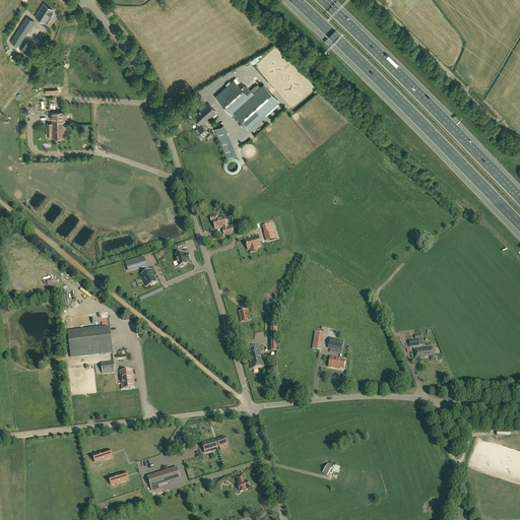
[(43,3),(35,16),(45,23),(49,16),(50,17),(53,12),(52,12),(53,10),(43,3)]
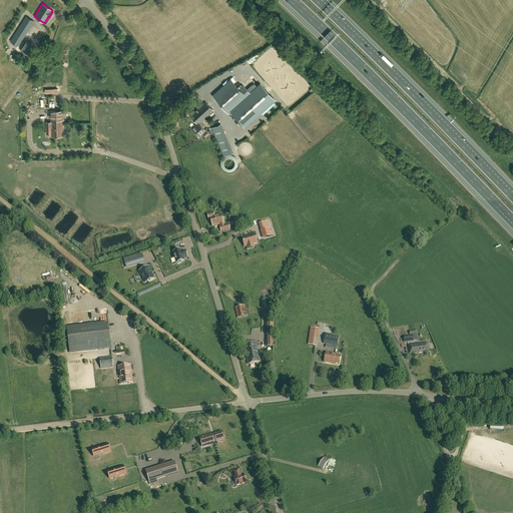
[(10,41),(18,46),(34,21),(26,16),(10,41)]
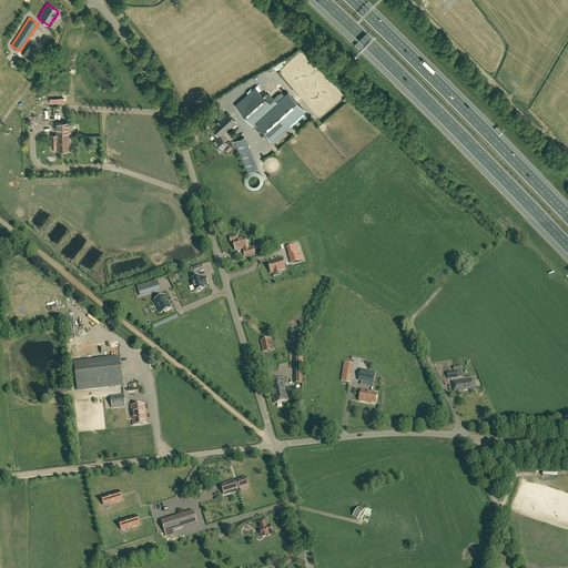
[(24,56),(33,60),(38,51),(29,47),(24,56)]
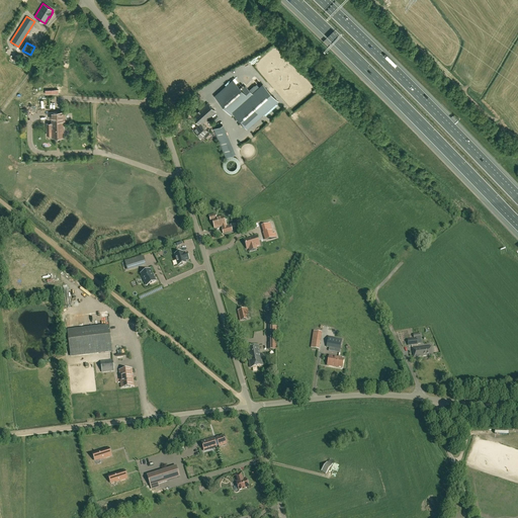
[(259,55),(253,62),(257,66),(263,58),(259,55)]
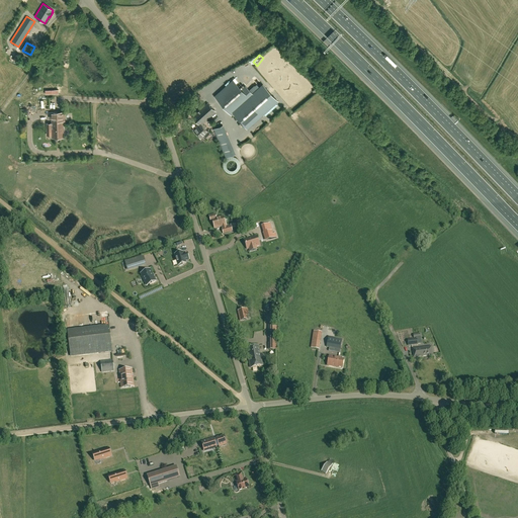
[(263,85),(253,94),(246,86),(242,90),(233,80),(214,96),(232,115),(234,113),(248,128),(277,101),(263,85)]
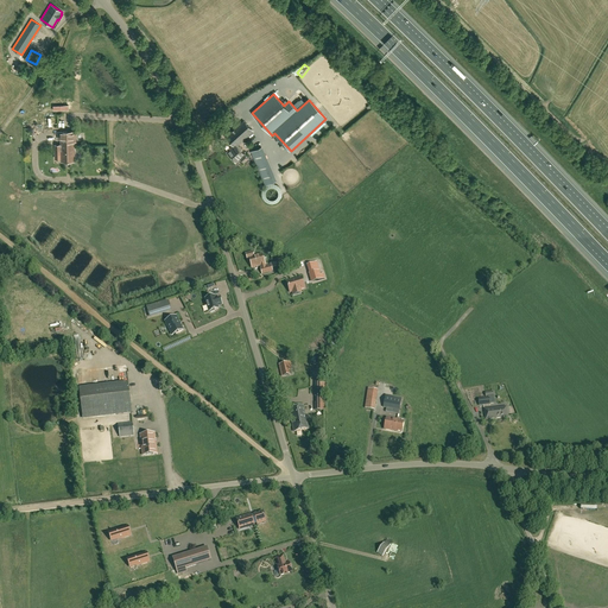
[(500,113),(502,112),(492,99),(489,101),(500,113)]
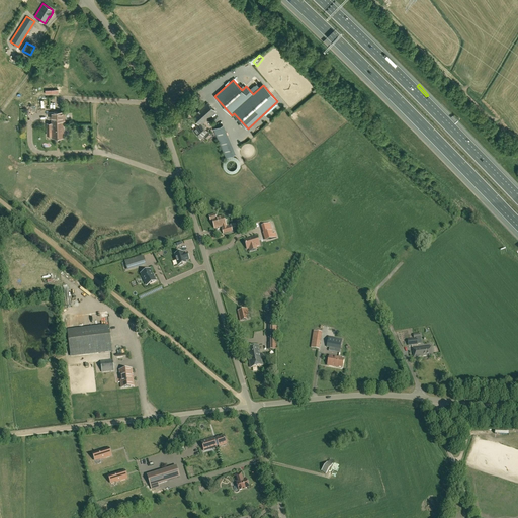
[(216,111),(207,102),(192,116),(199,124),(197,126),(196,125),(192,130),(201,139),(204,136),(207,139),(211,135),(208,131),(207,131),(205,128),(206,127),(202,123),(216,111)]
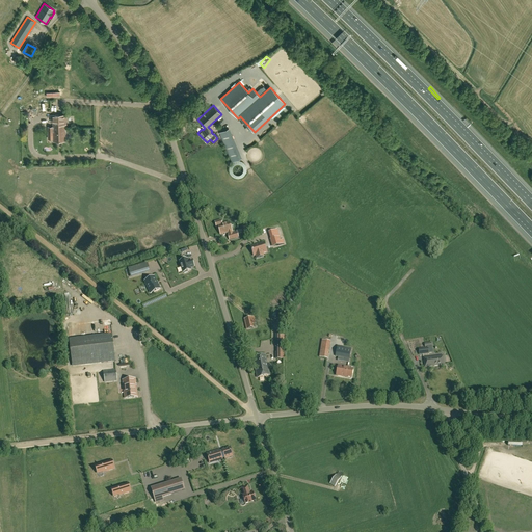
[(67,115),(51,115),(51,122),(53,122),(53,127),(48,127),(48,132),(53,131),(53,141),(65,141),(64,124),(67,124),(67,115)]
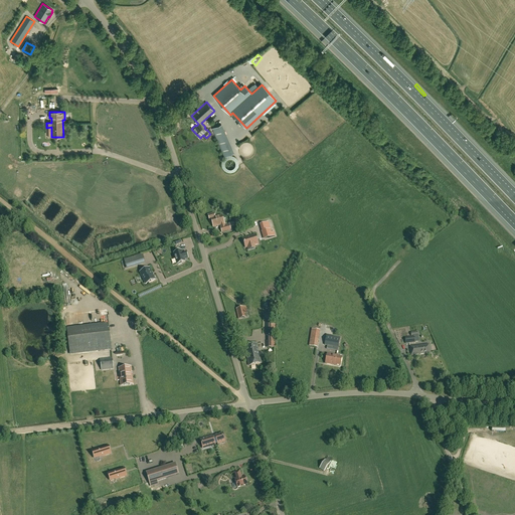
[(221,125),(213,128),(217,139),(225,135),(221,125)]
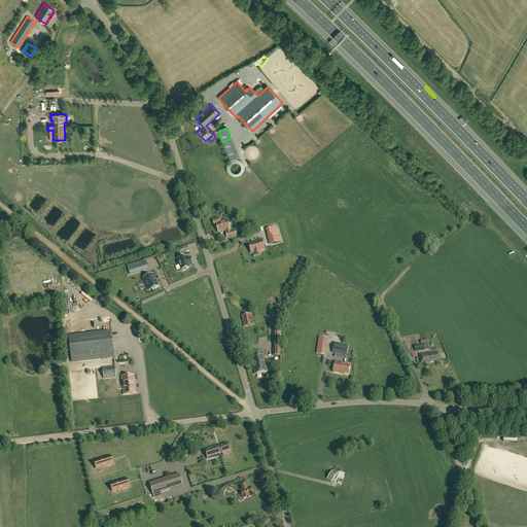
[(231,138),(222,142),(229,157),(237,153),(231,138)]
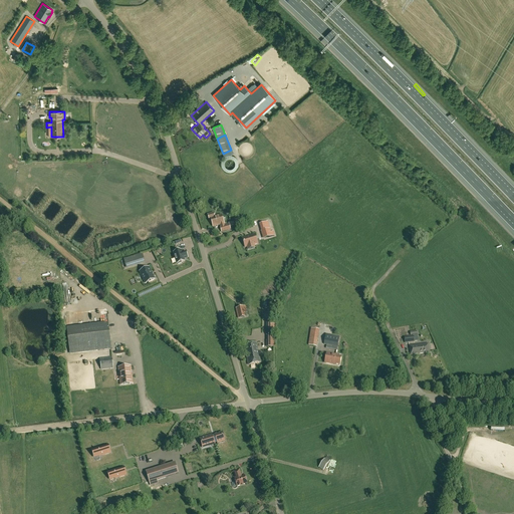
[(214,213),(208,215),(209,219),(211,219),(213,226),(221,224),(222,227),(221,227),(222,231),(231,229),(229,225),(225,226),(224,223),(222,215),(215,217),(214,213)]
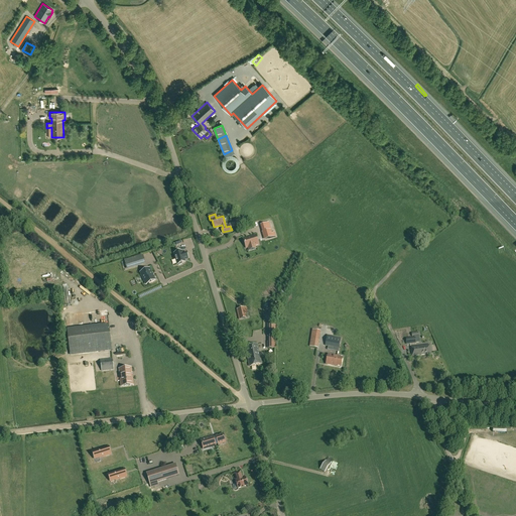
[(271,230),(264,232),(265,236),(268,235),(269,239),(276,237),(274,233),(272,233),(271,230)]
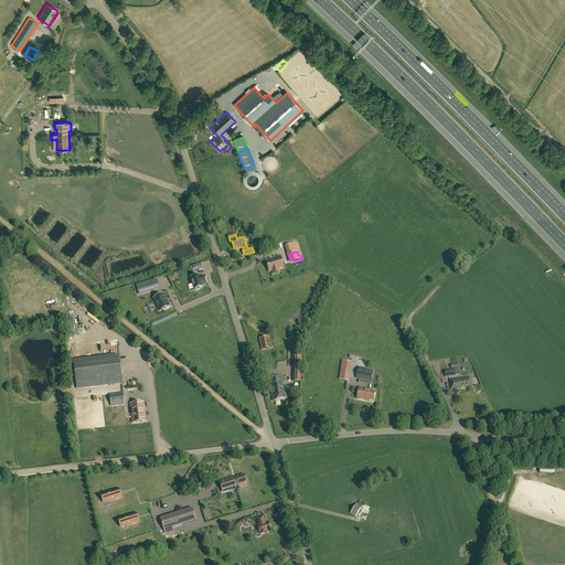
[(280,259),(267,264),(270,273),(283,268),(280,259)]
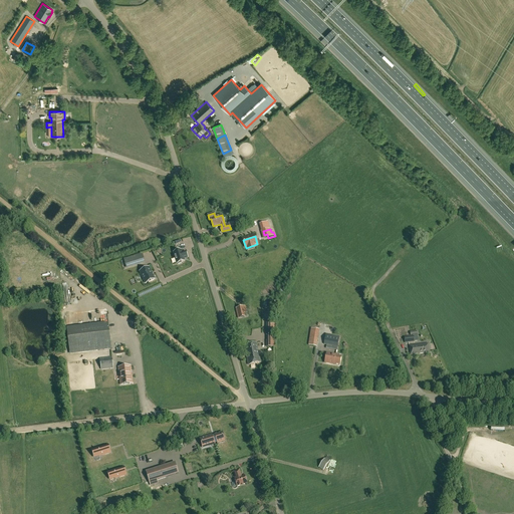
[(181,251),(174,253),(177,263),(178,263),(178,264),(181,263),(181,262),(185,261),(184,259),(188,258),(186,252),(182,253),(181,251)]
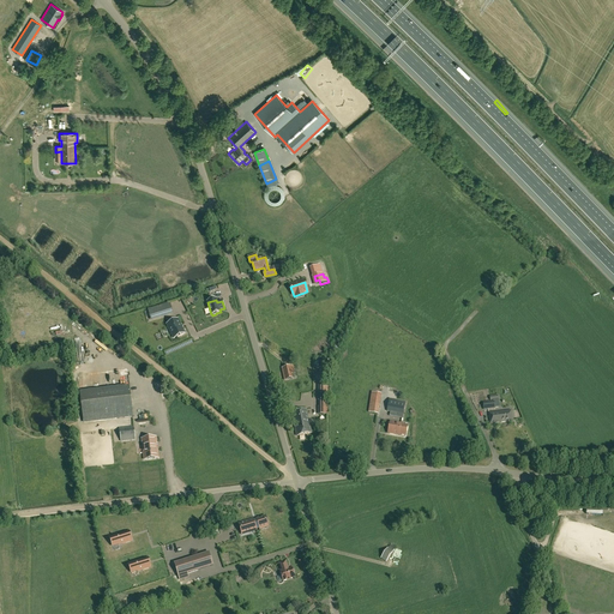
[(172,309),(170,304),(148,309),(150,317),(172,309)]
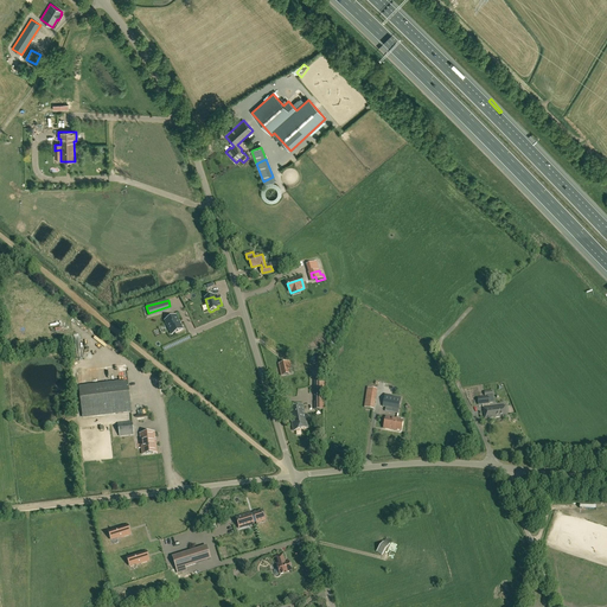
[(177,315),(164,321),(171,336),(184,330),(177,315)]
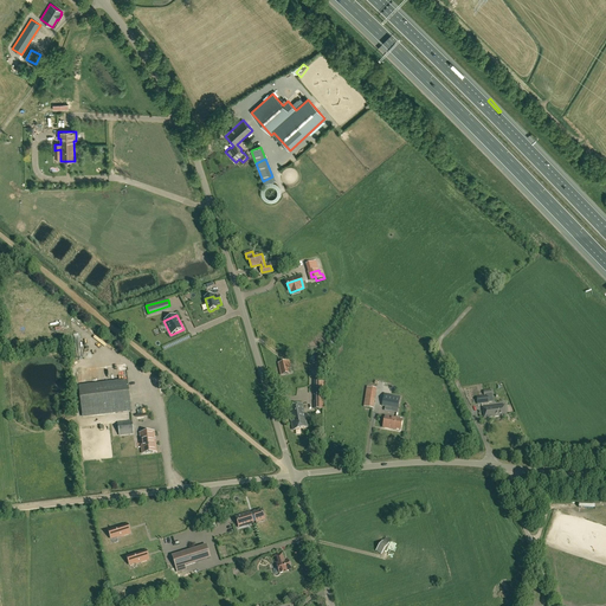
[(92,326),(88,329),(94,336),(98,333),(92,326)]
